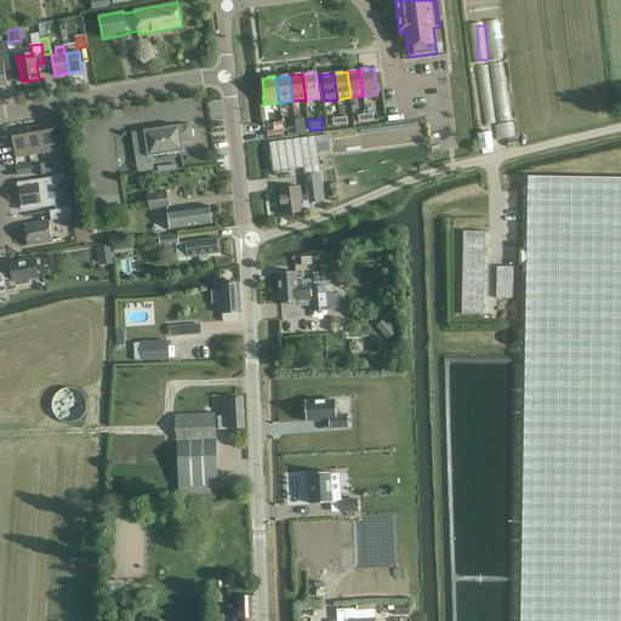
[(52,124),(39,126),(44,153),(57,151),(52,124)]
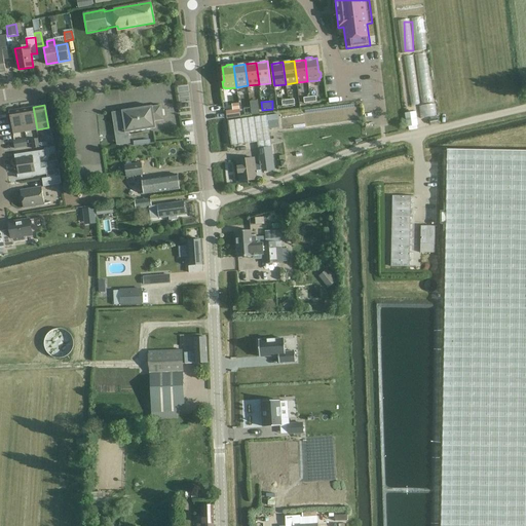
[(112,112),(117,145),(121,145),(130,144),(128,133),(156,128),(155,121),(163,120),(162,116),(162,110),(161,110),(161,105),(152,107),(152,106),(122,111),(112,112)]
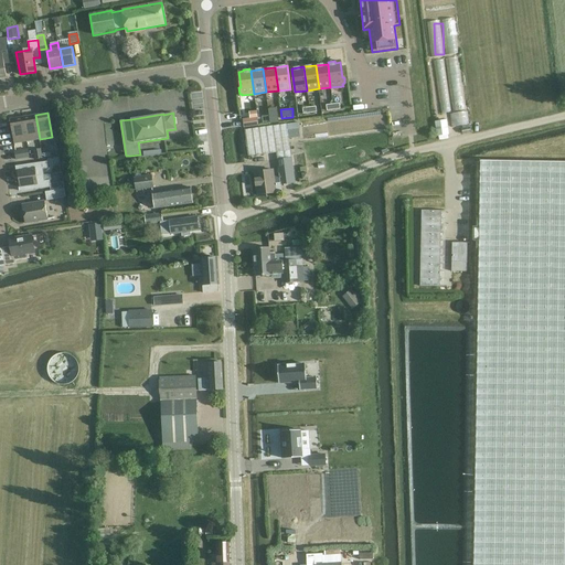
[(35,115),(23,117),(27,141),(40,139),(35,115)]
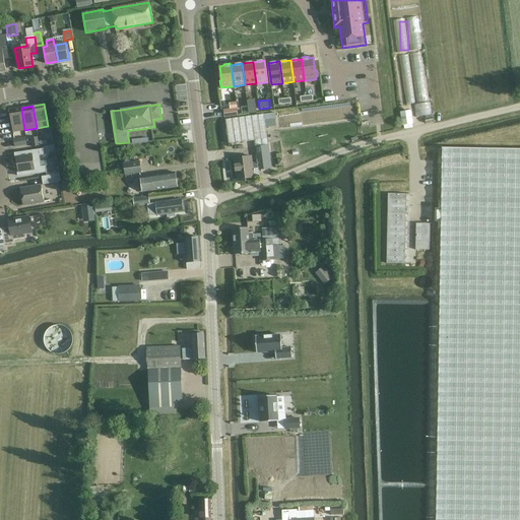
[(9,110),(13,132),(24,130),(21,108),(9,110)]
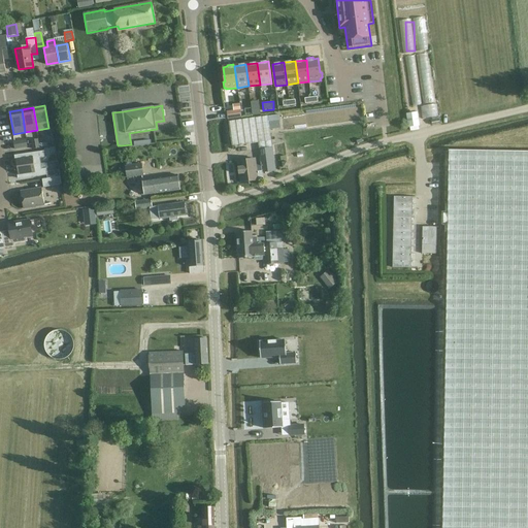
[(234,111),(228,112),(229,120),(241,118),(240,110),(234,111)]
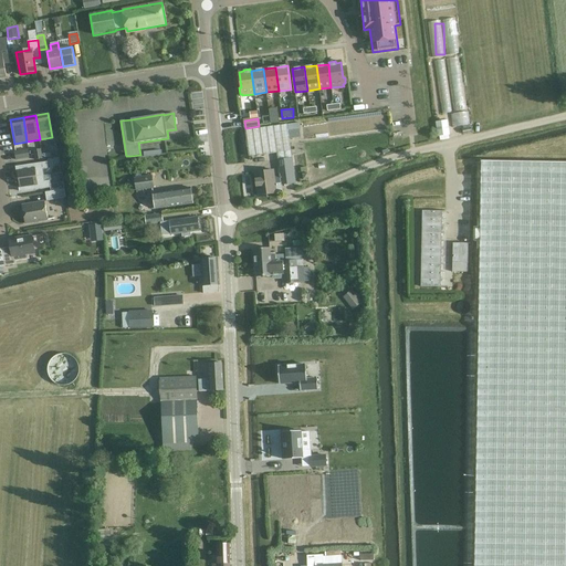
[(448,122),(436,123),(438,136),(449,135),(448,122)]
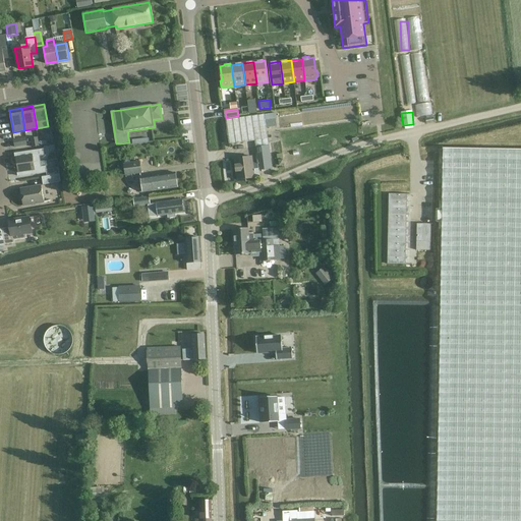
[(259,177),(258,171),(272,169),(271,163),(270,152),(265,122),(277,120),(276,114),(225,121),(230,145),(254,140),(257,163),(252,164),(251,157),(234,159),(237,179),(259,177)]
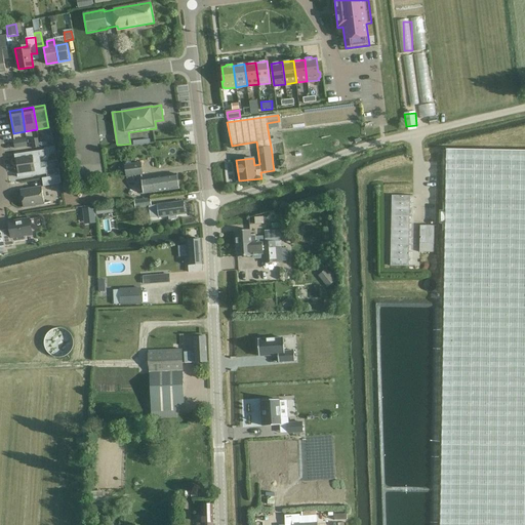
[(13,140),(14,149),(28,146),(26,138),(13,140)]
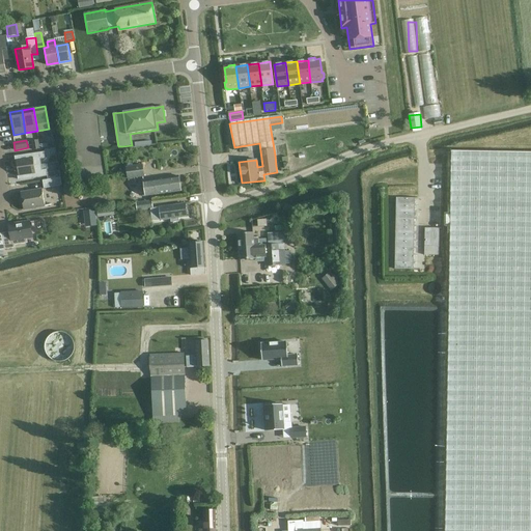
[(39,144),(38,140),(31,141),(33,150),(39,149),(39,144)]
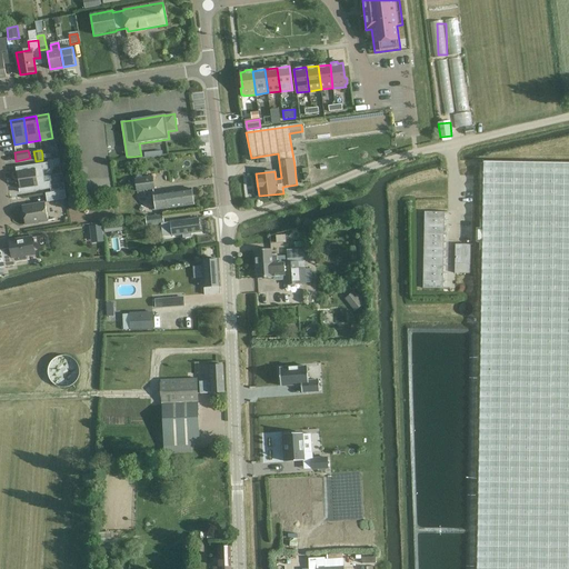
[(568,568),(568,163),(485,162),(477,568),(568,568)]
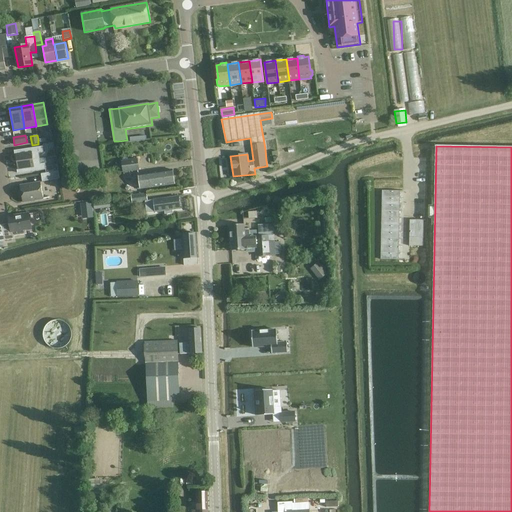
[(15,150),(17,162),(40,159),(39,154),(44,153),(43,147),(15,150)]
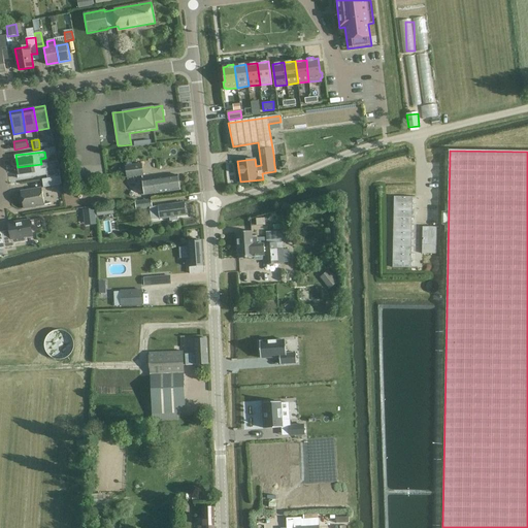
[(48,160),(48,163),(57,162),(56,155),(52,155),(50,157),(48,160)]
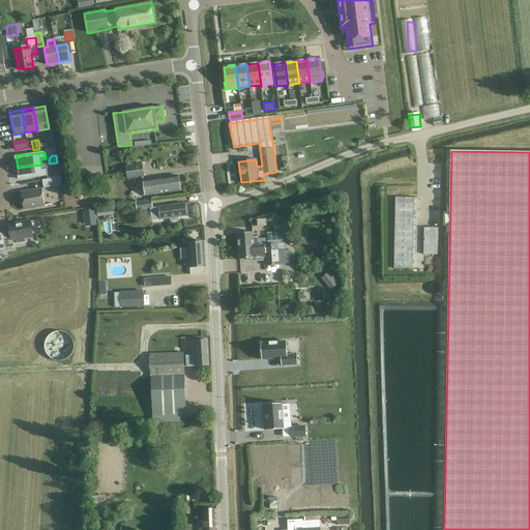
[(18,168),(20,180),(48,176),(47,169),(42,170),(41,165),(18,168)]
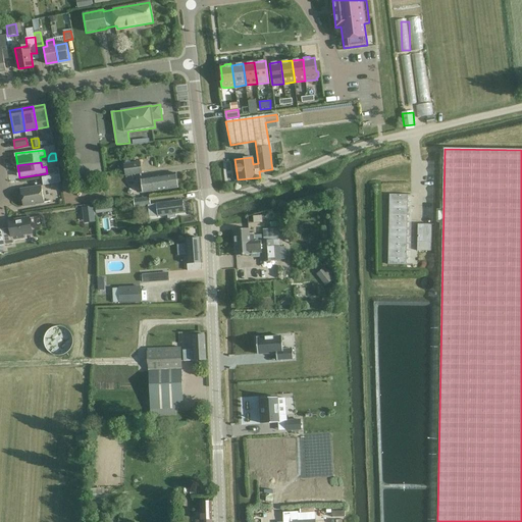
[(125,176),(142,174),(141,162),(123,164),(125,176)]
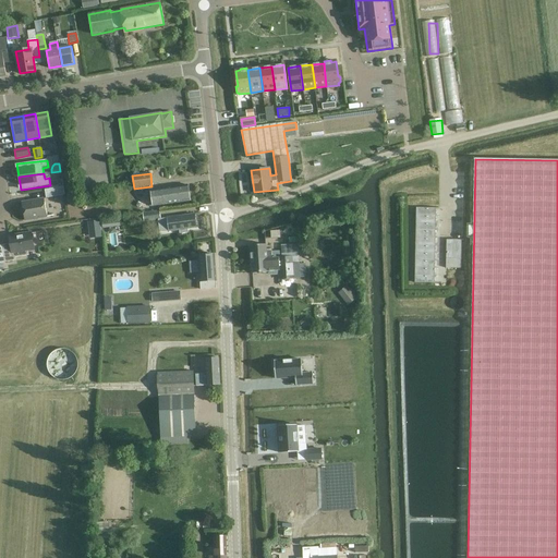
[(152,191),(154,205),(190,201),(187,185),(152,191)]
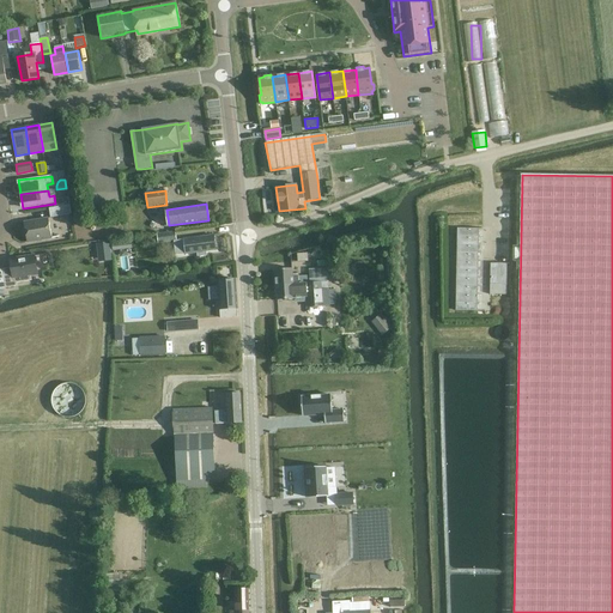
[(50,218),(71,214),(70,205),(49,208),(50,218)]
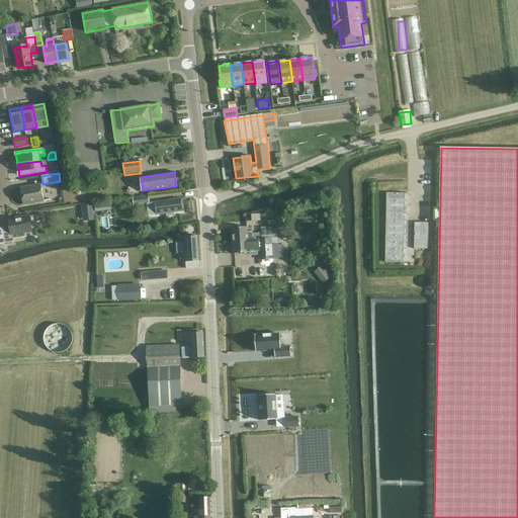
[(44,201),(40,184),(20,188),(23,204),(44,201)]
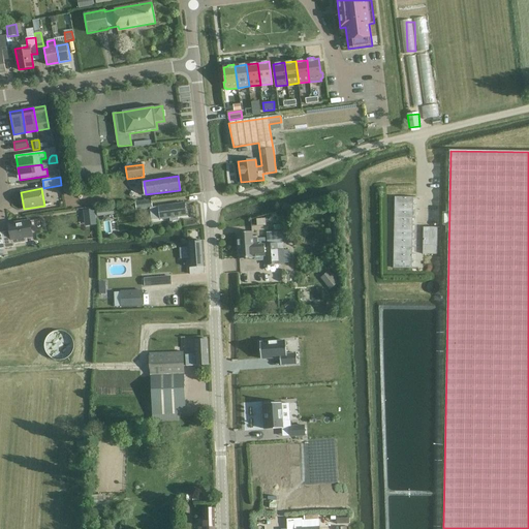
[(169,218),(170,221),(179,220),(178,216),(186,215),(184,203),(153,208),(152,200),(136,203),(137,210),(151,208),(152,219),(160,218),(160,219),(169,218)]
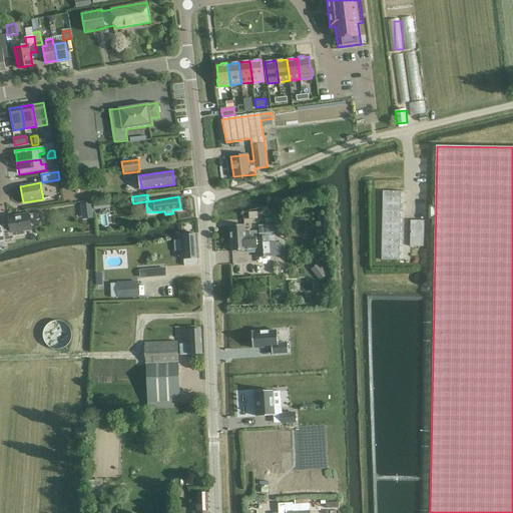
[(0,225),(0,241),(5,241),(12,240),(12,237),(27,234),(26,230),(32,229),(29,213),(15,216),(16,221),(11,222),(11,223),(2,225),(0,225)]
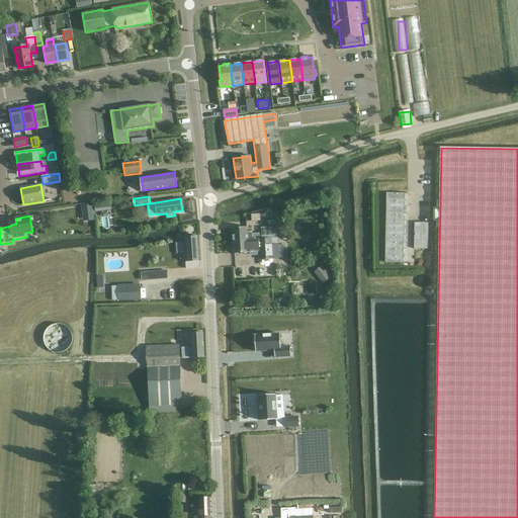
[(415,223),(414,241),(428,241),(428,223),(419,223),(415,223)]
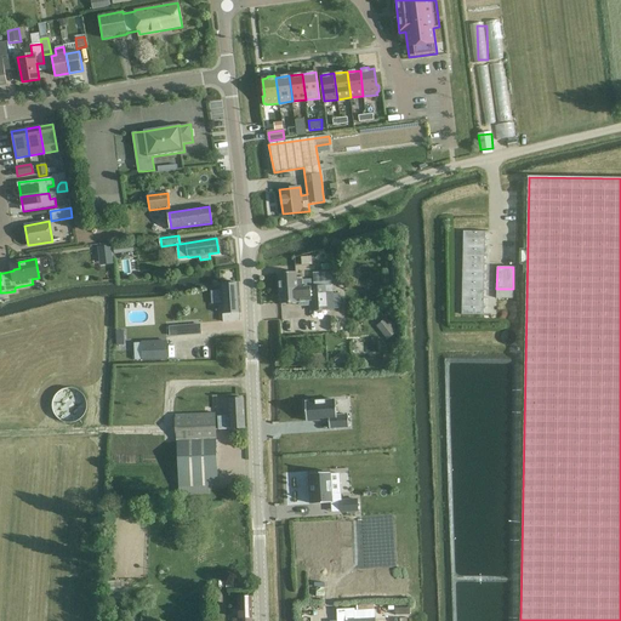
[(279,273),(280,288),(325,285),(325,286),(331,286),(331,273),(313,273),(313,279),(296,280),(296,272),(279,273)]
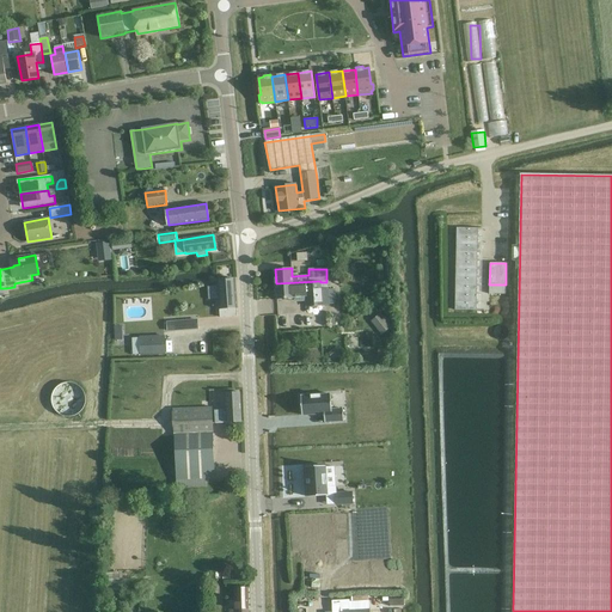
[(218,281),(220,318),(237,317),(237,308),(234,280),(218,281)]
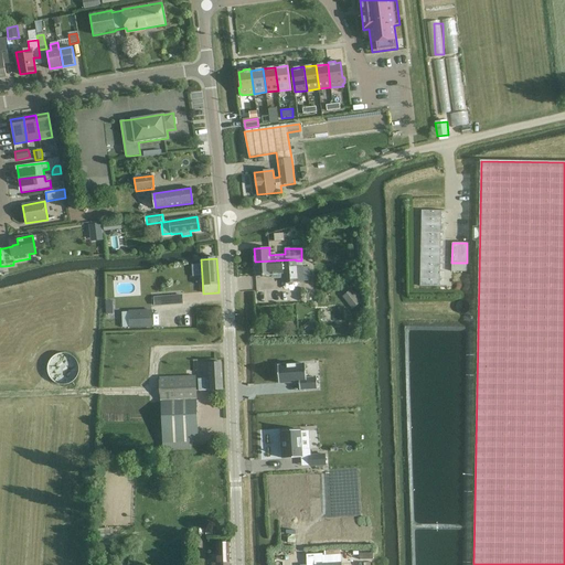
[(281,274),(283,284),(304,283),(302,267),(297,267),(296,260),(296,259),(255,262),(256,277),(270,276),(270,274),(281,274)]
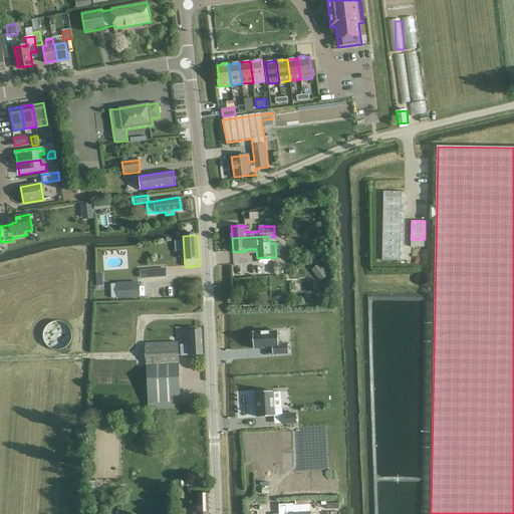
[(328,275),(319,264),(311,270),(320,281),(328,275)]
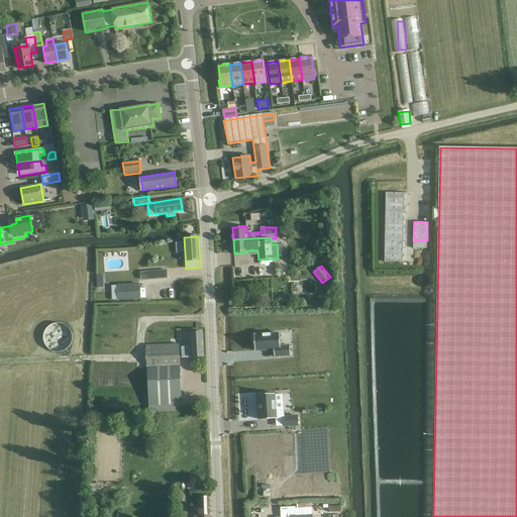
[(167,271),(147,272),(147,279),(167,278),(167,271)]
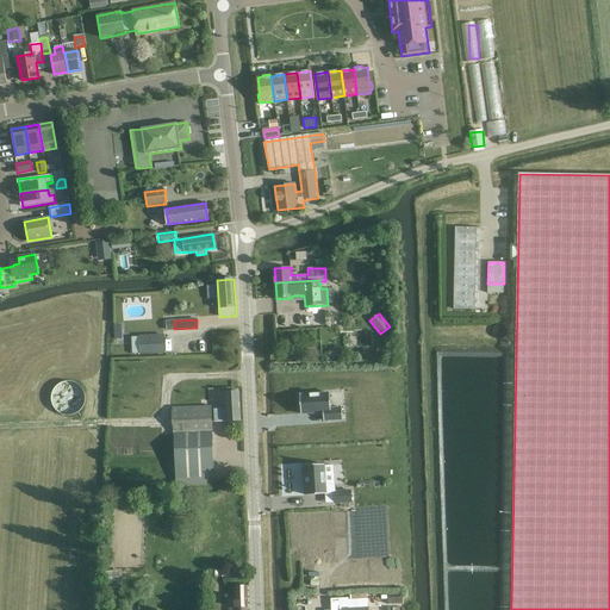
[(163,335),(138,336),(139,354),(165,353),(163,335)]
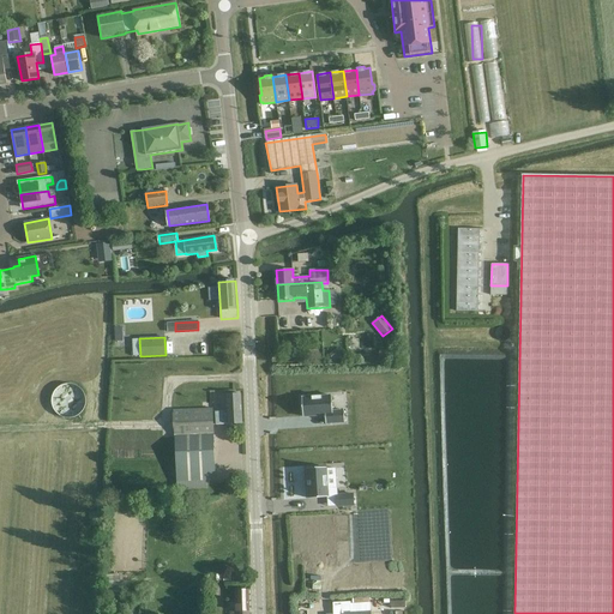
[(88,408),(89,404),(89,401),(88,397),(86,395),(84,391),(82,389),(79,386),(76,385),(72,385),(68,385),(65,385),(62,386),(59,389),(56,391),(54,393),(53,397),(53,401),(53,404),(53,408),(54,410),(55,414),(58,416),(61,419),(64,420),(67,421),(71,421),(73,421),(77,420),(80,419),(83,416),(85,414),(86,411),(88,408)]
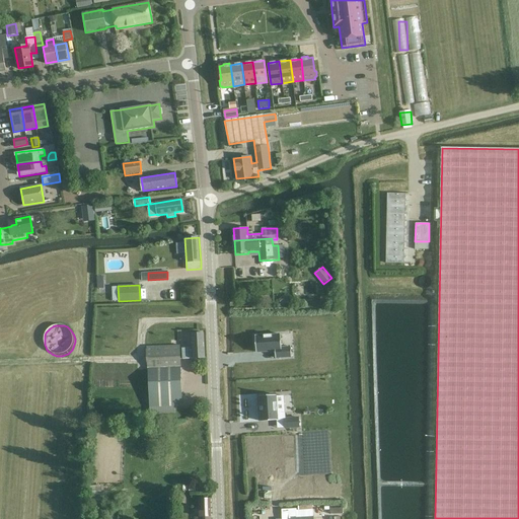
[(181,349),(182,359),(205,358),(204,332),(192,334),(192,348),(181,349)]
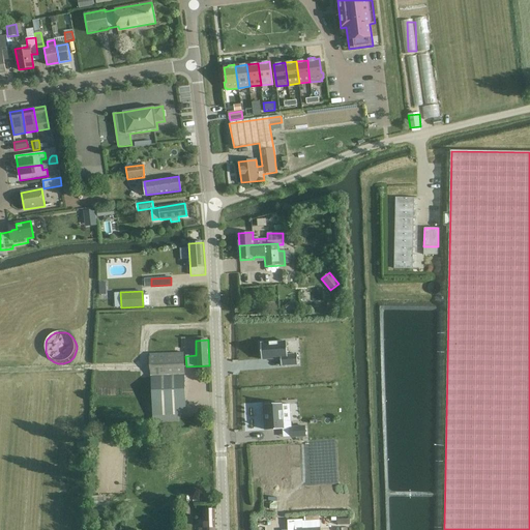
[(289,343),(263,344),(264,360),(283,360),(284,366),(300,366),(299,356),(290,356),(289,343)]
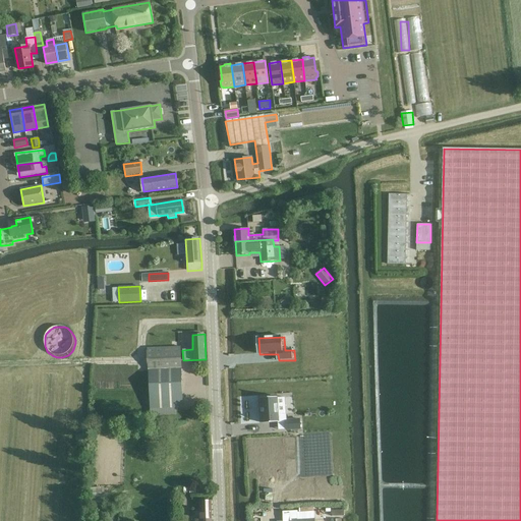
[(180,346),(147,348),(151,414),(176,413),(175,408),(183,407),(180,346)]
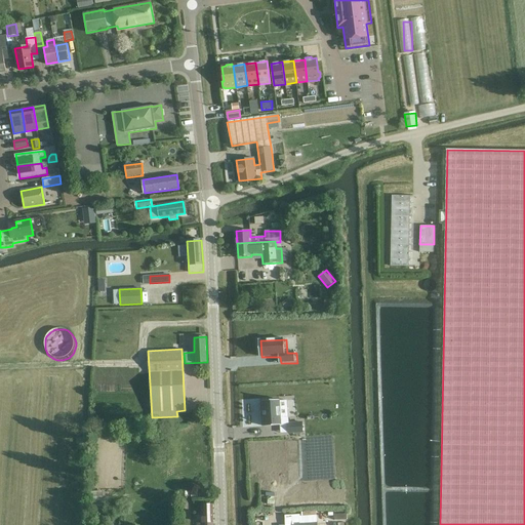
[(279,400),(261,401),(264,427),(280,426),(287,425),(288,425),(288,423),(288,416),(280,417),(279,401),(279,400)]
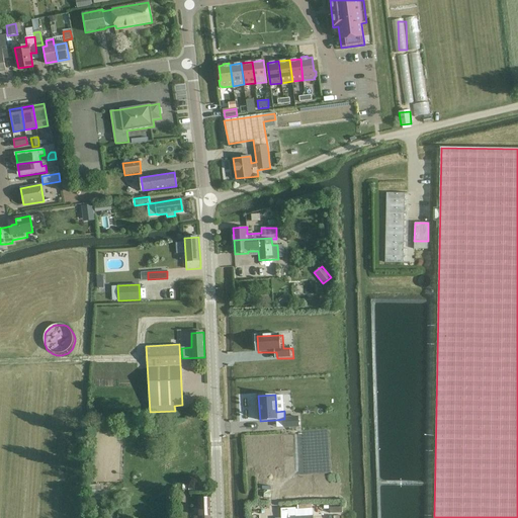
[(284,419),(283,419),(284,427),(298,426),(297,417),(284,418),(284,419)]
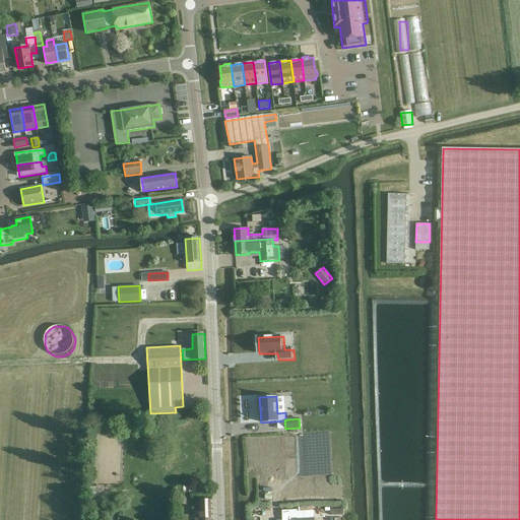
[(195,519),(194,519),(210,519),(210,499),(200,500),(201,518),(195,519)]
